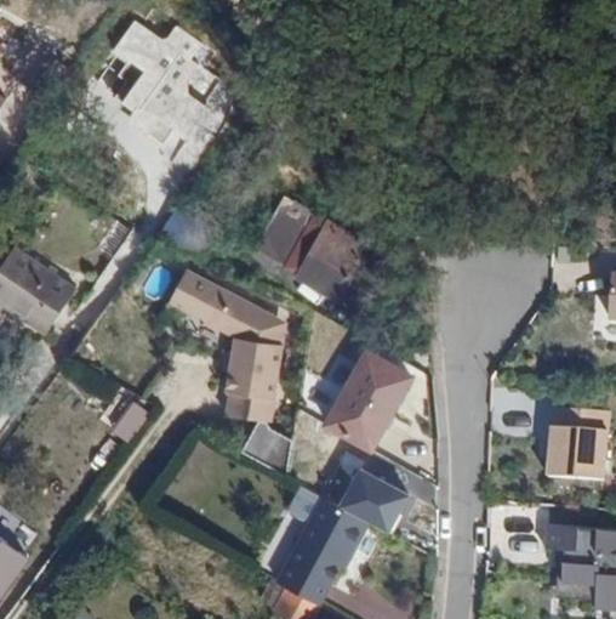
[(126,54),(106,85),(121,98),(135,103),(129,119),(169,147),(201,103),(160,75),(177,49),(138,22),(120,44),(126,54)]
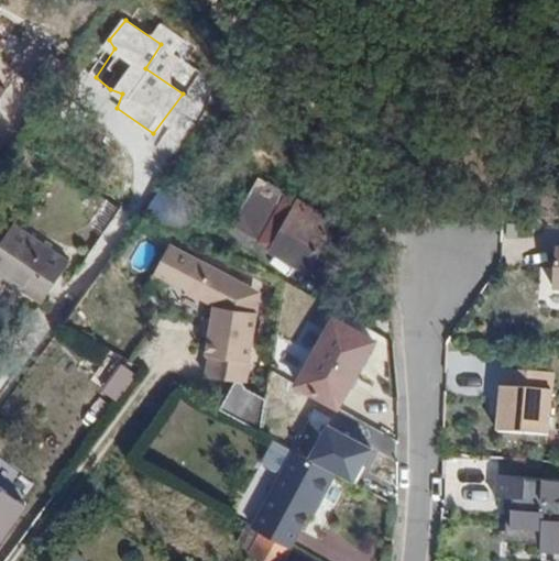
[(73,96),(88,106),(99,87),(84,78),(73,96)]
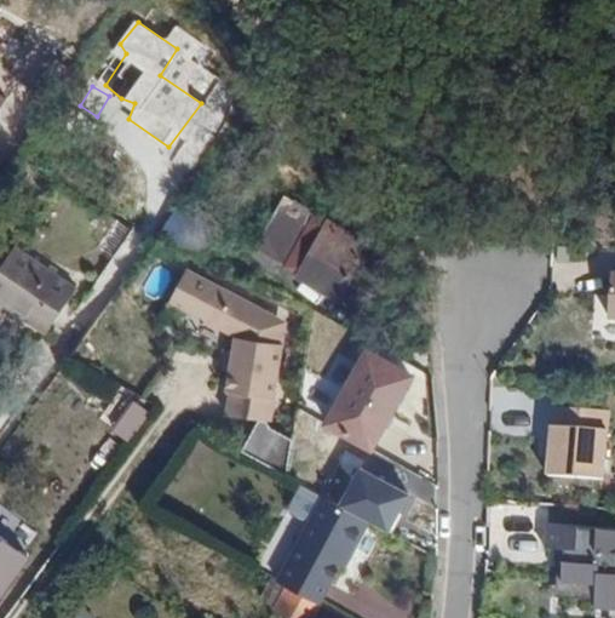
[(81,142),(97,116),(80,106),(64,132),(81,142)]
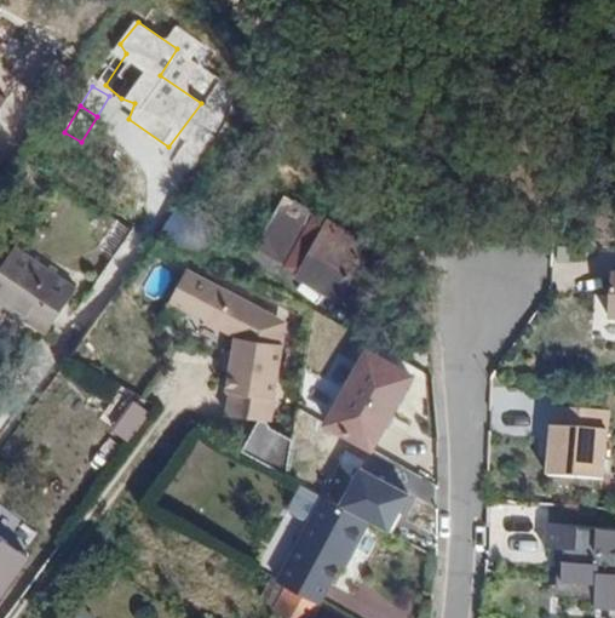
[(279,193),(248,245),(266,255),(297,202),(279,193)]
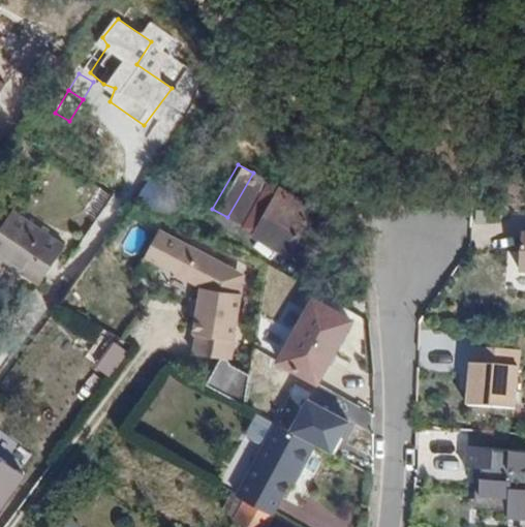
[(325,213),(253,173),(227,217),(250,229),(303,257),(306,252),(302,249),(319,218),(320,219),(325,213)]
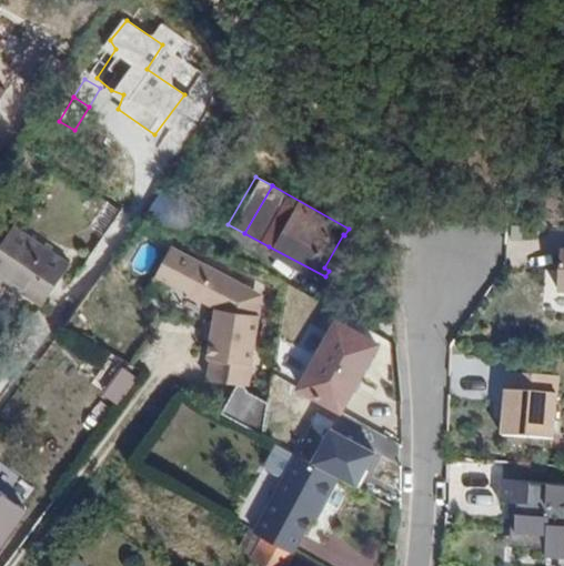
[(192,205),(158,187),(141,210),(178,231),(181,226),(192,205)]
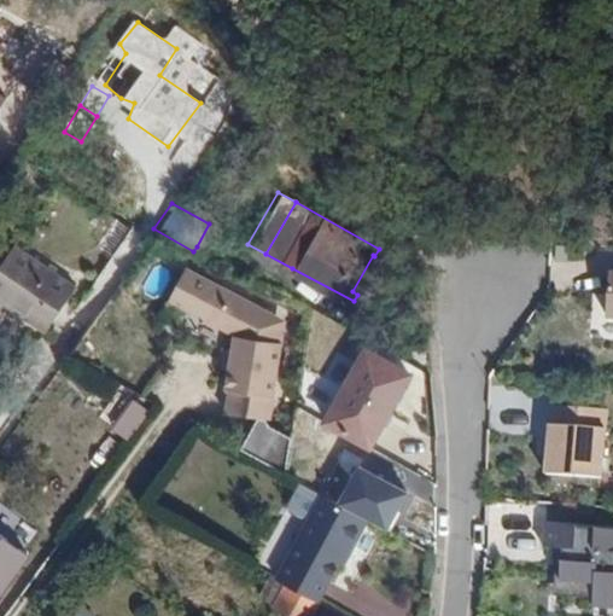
[(0,300),(44,329),(73,284),(11,243),(0,259),(0,300)]
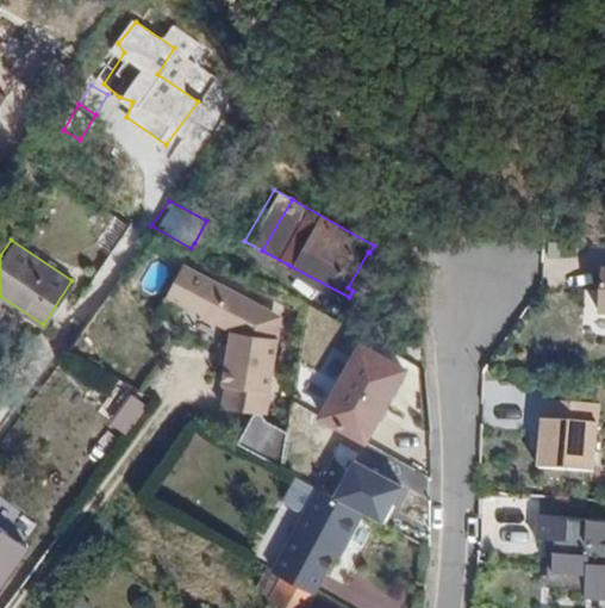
[(264,308),(181,262),(163,296),(181,305),(184,299),(200,309),(197,314),(228,330),(225,346),(223,364),(219,384),(225,384),(268,391),(276,332),(264,308)]
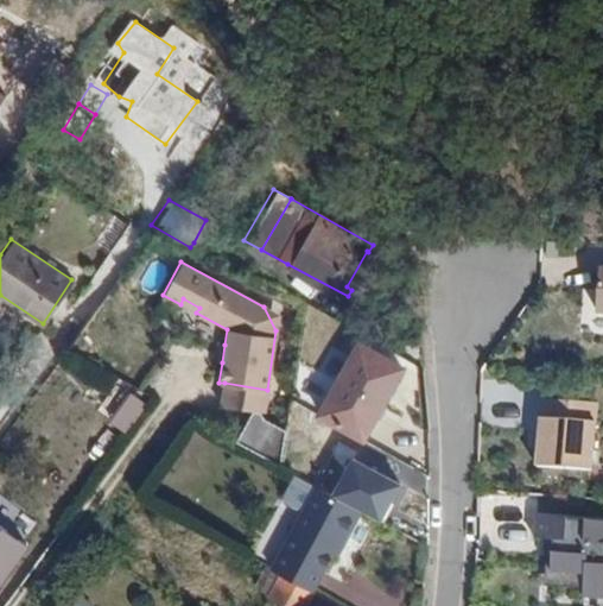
[(344,302),(348,296),(287,264),(286,269),(344,302)]
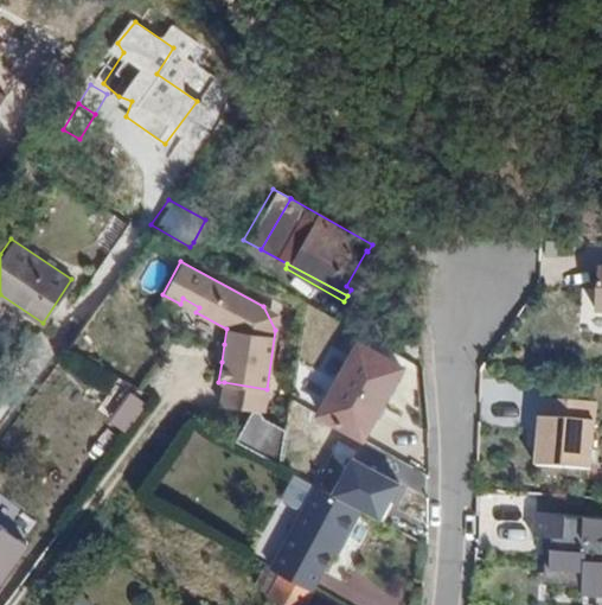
[(601,266),(594,266),(591,309),(601,309),(601,266)]
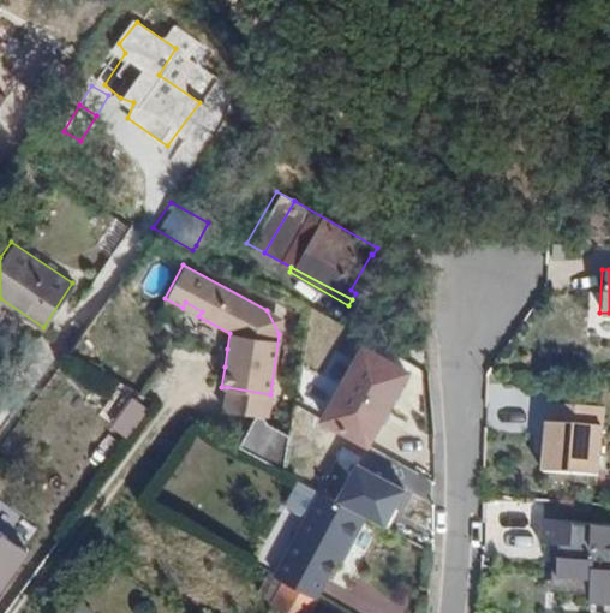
[(185,302),(183,308),(198,316),(202,311),(185,302)]
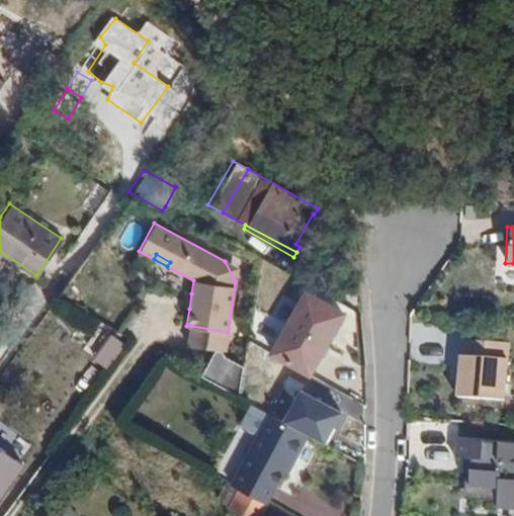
[(308,372),(340,313),(304,291),(270,351),(308,372)]
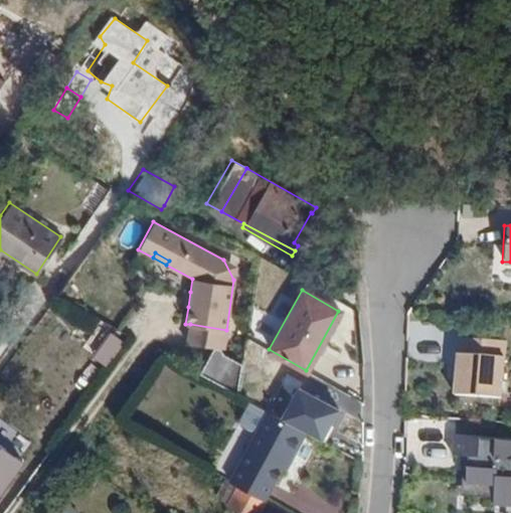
[(188,307),(190,292),(184,291),(182,306),(188,307)]
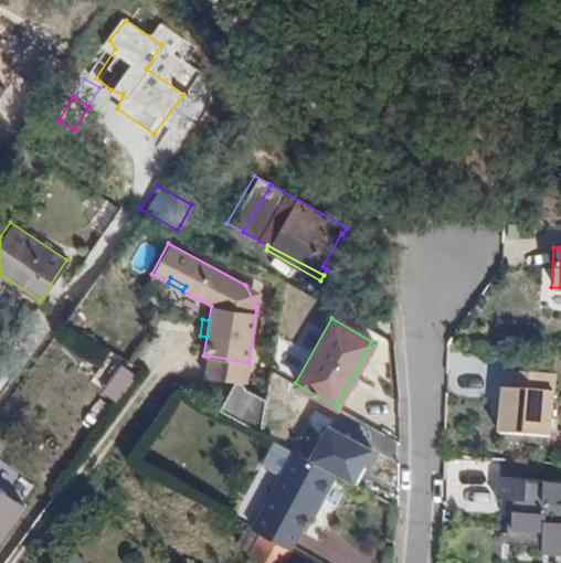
[(249,362),(209,356),(205,376),(245,383),(249,362)]
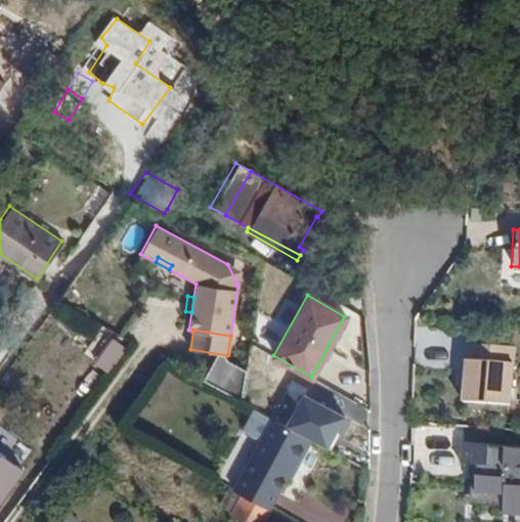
[(506,403),(511,346),(464,342),(460,399),(506,403)]
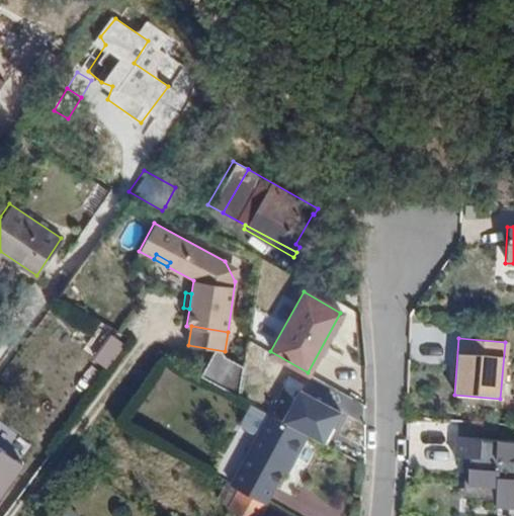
[(241,373),(243,361),(227,360),(223,387),(238,396),(239,392),(241,373)]
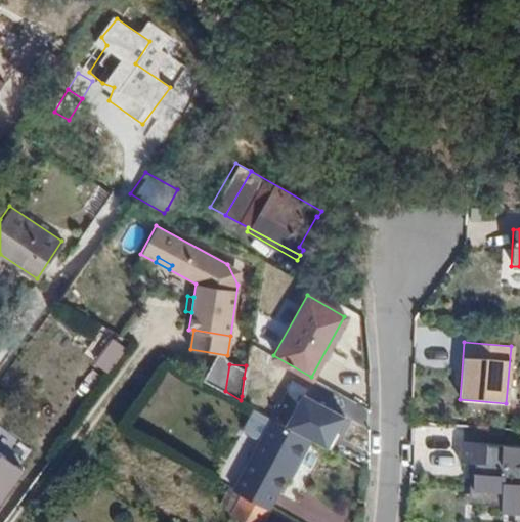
[(257,380),(244,378),(242,396),(255,398),(257,380)]
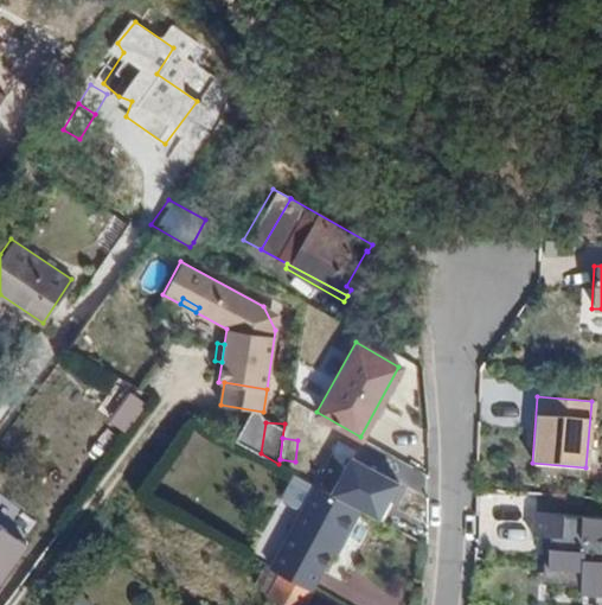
[(362,509),(316,484),(271,567),(275,570),(309,588),(312,590),(335,549),(341,536),(346,539),(362,509)]
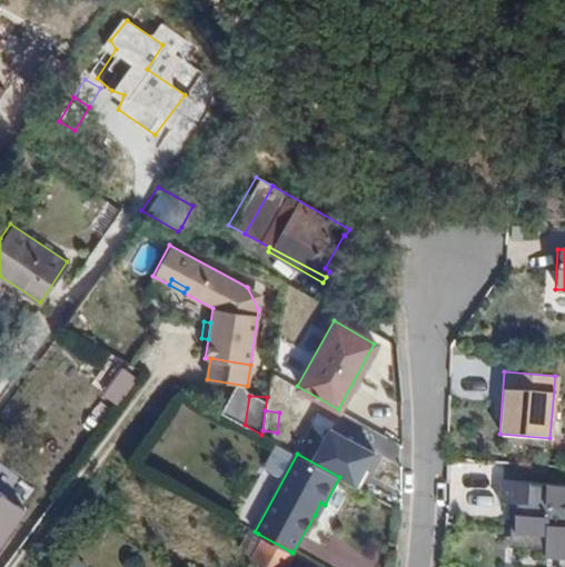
[(564,487),(499,483),(497,503),(509,504),(508,518),(514,518),(512,545),(543,547),(543,557),(564,557),(564,487)]
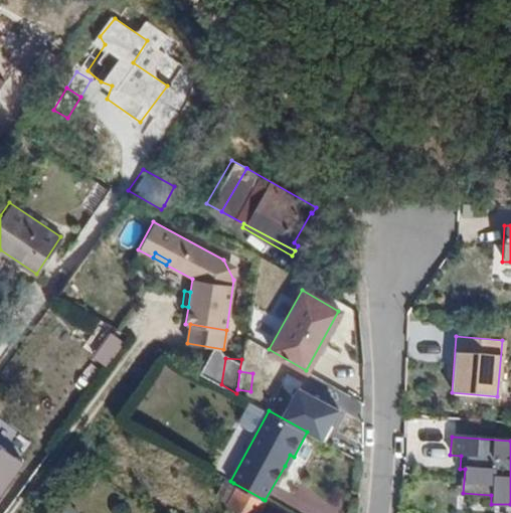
[(294,457),(290,455),(285,466),(288,468),(294,457)]
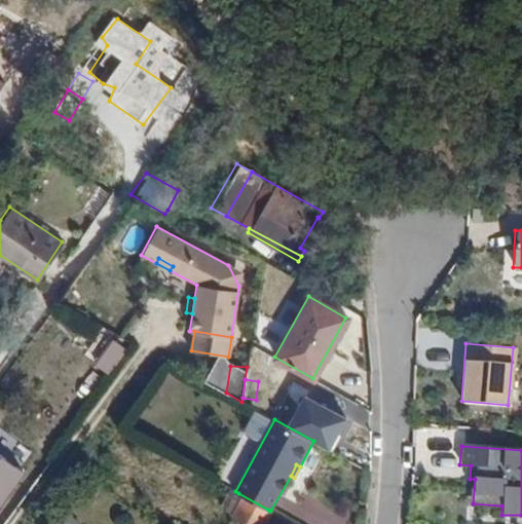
[(216,506),(228,512),(238,493),(235,491),(227,486),(216,506)]
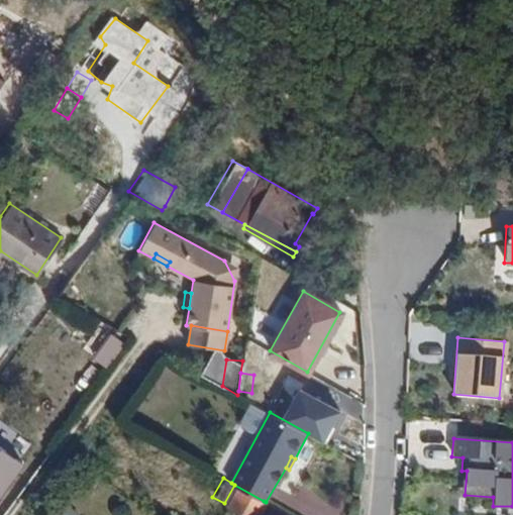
[(246,514),(255,514),(264,501),(234,485),(224,503),(246,514)]
